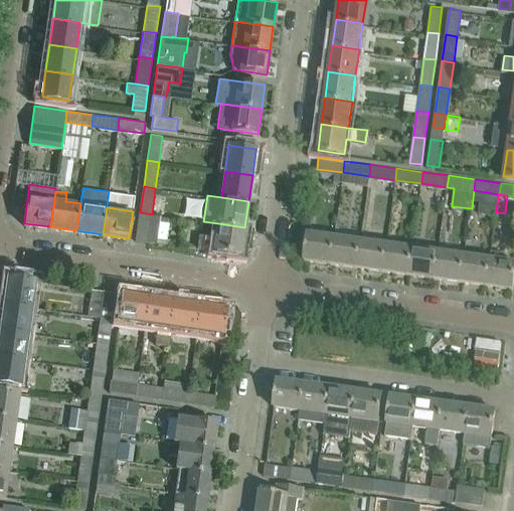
[(148,240),(152,214),(140,212),(136,238),(148,240)]
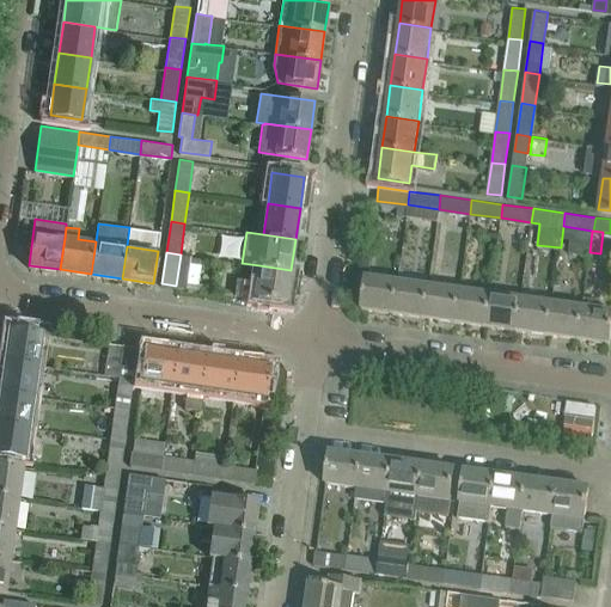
[(287,301),(291,270),(260,265),(257,281),(237,277),(234,294),(287,301)]
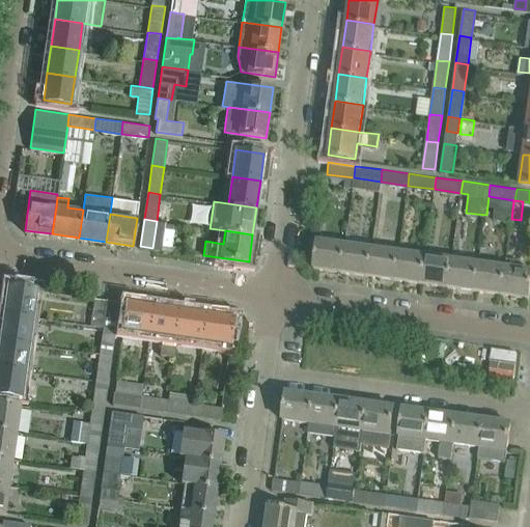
[(341,270),(344,242),(317,238),(314,266),(341,270)]
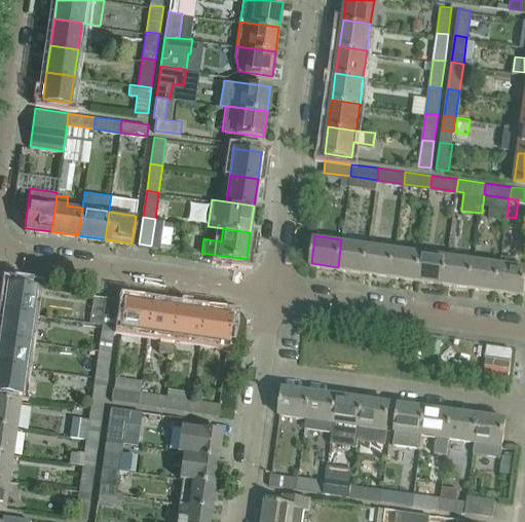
[(365,270),(368,244),(341,239),(338,267),(365,270)]
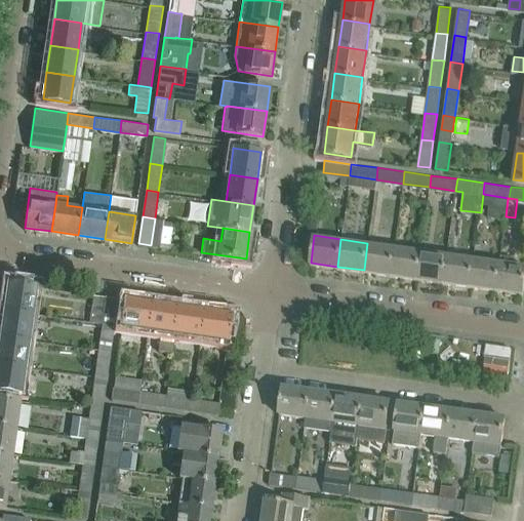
[(390,274),(394,246),(367,243),(364,270),(390,274)]
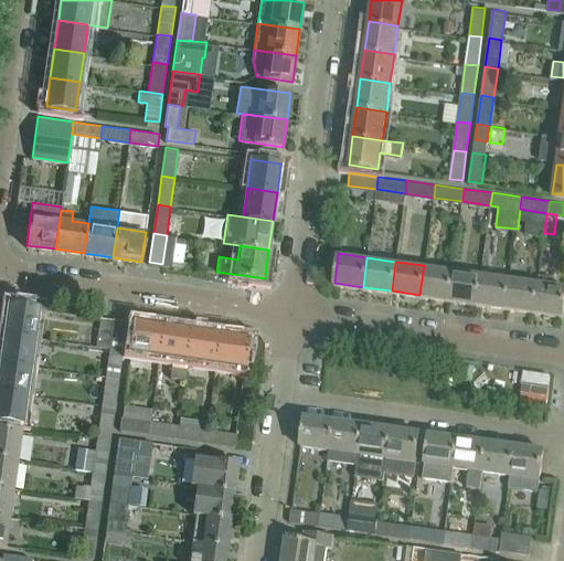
[(448,299),(453,270),(424,265),(419,295),(448,299)]
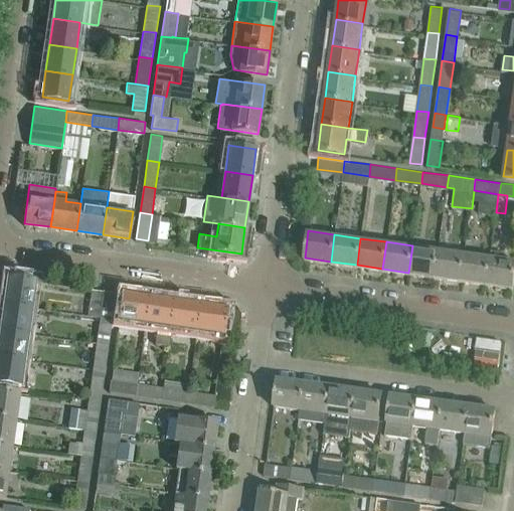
[(435,276),(439,248),(412,245),(408,273),(435,276)]
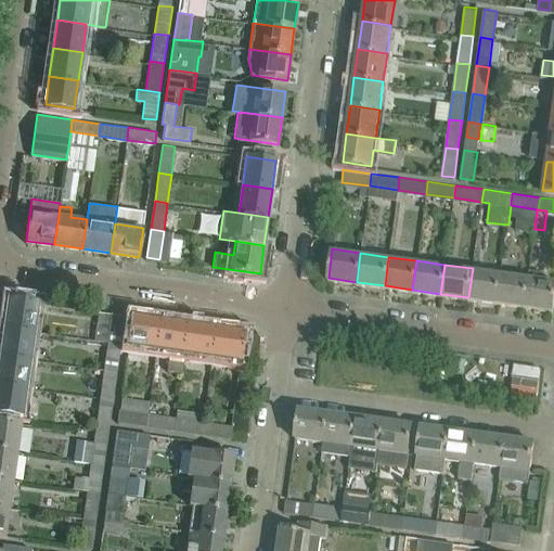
[(497,302),(501,272),(473,268),(468,297),(497,302)]
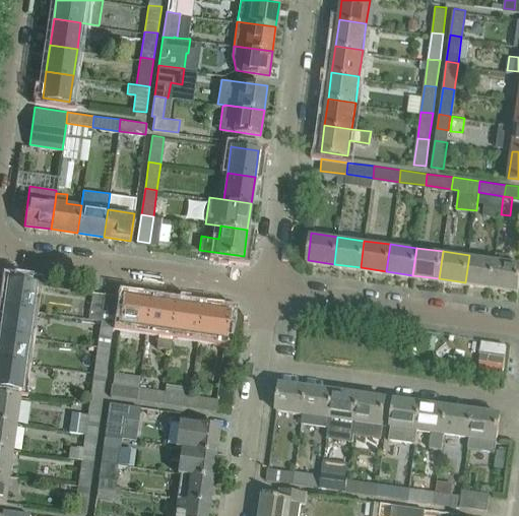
[(518,289),(518,262),(508,261),(509,253),(497,251),(496,258),(492,285),(518,289)]
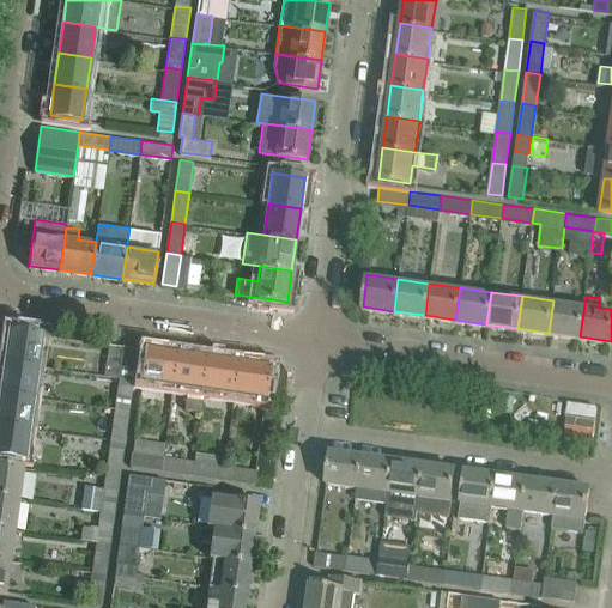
[(585,304),(553,301),(549,333),(580,336),(585,304)]
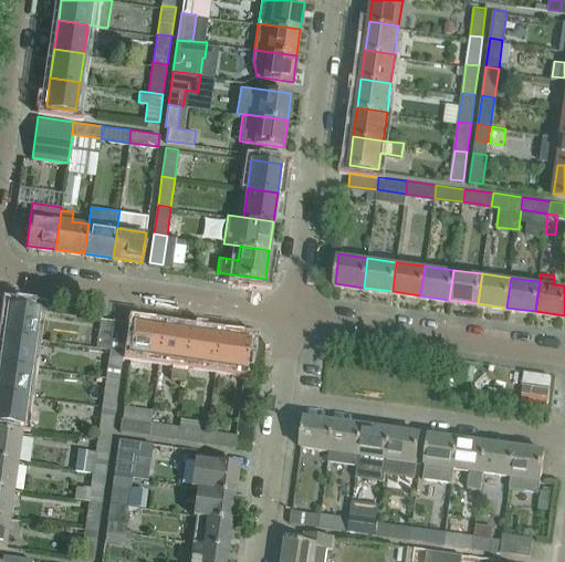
[(34,336),(39,308),(9,303),(6,332),(34,336)]
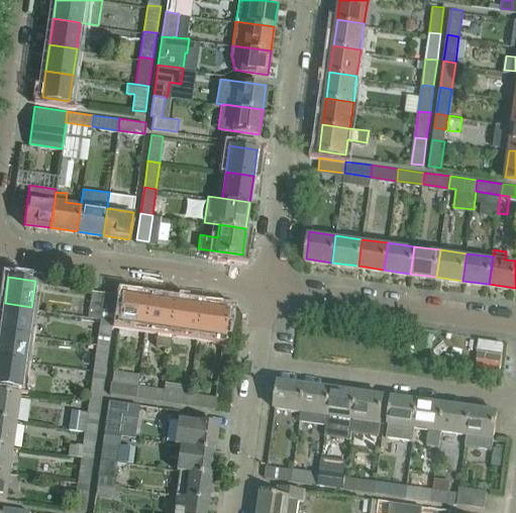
[(145,324),(149,297),(123,293),(119,320),(145,324)]
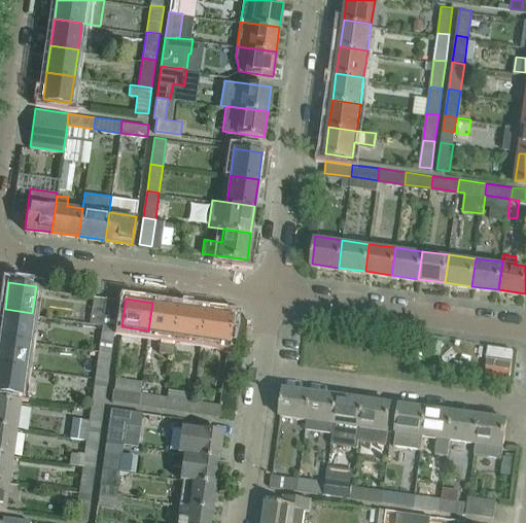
[(114,325),(117,305),(93,302),(90,322),(102,323),(114,325)]
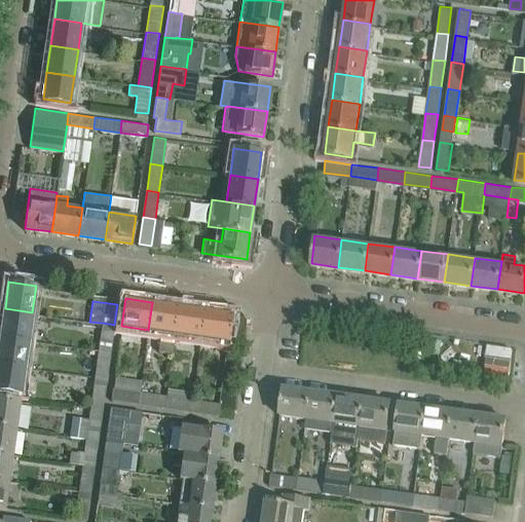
[(175,333),(179,306),(152,302),(148,330),(160,331),(157,350),(172,352),(175,333)]
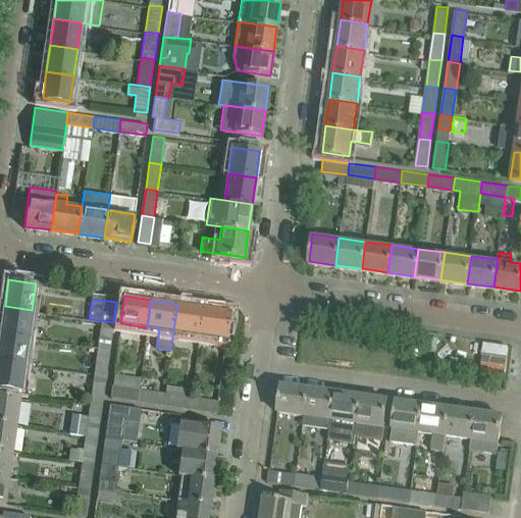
[(200,334),(204,308),(177,304),(173,330),(200,334)]
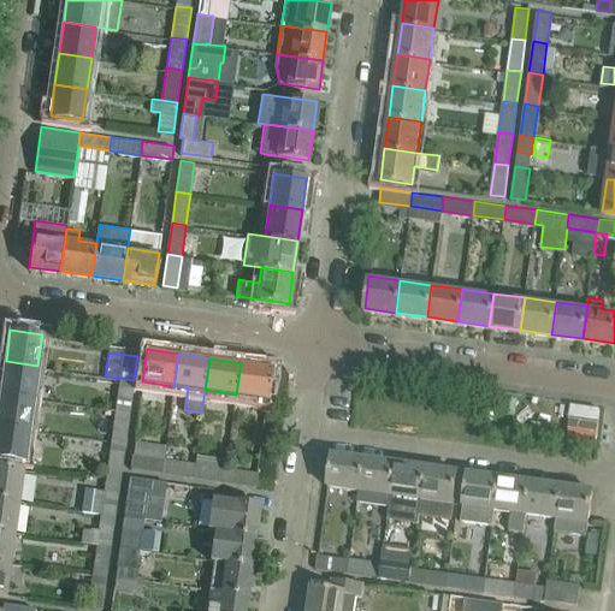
[(34,397),(37,366),(6,361),(1,392),(34,397)]
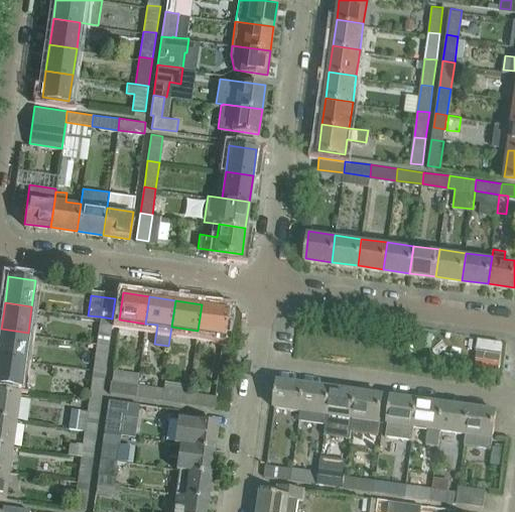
[(228,308),(202,304),(198,331),(224,335),(228,308)]
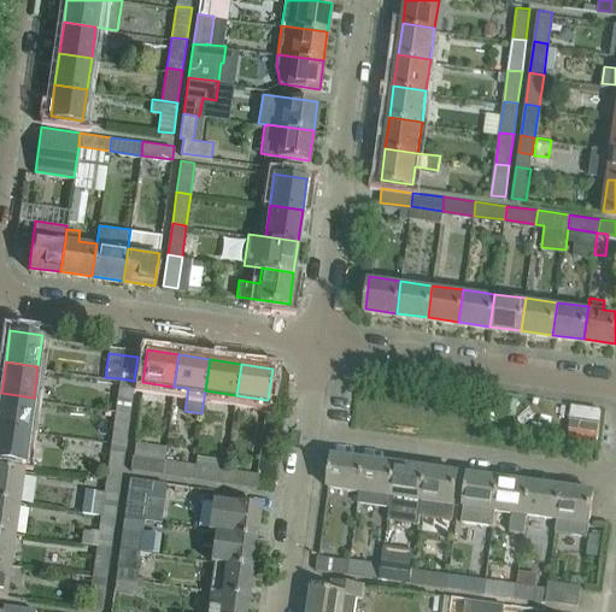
[(129,413),(134,381),(119,378),(116,411),(129,413)]
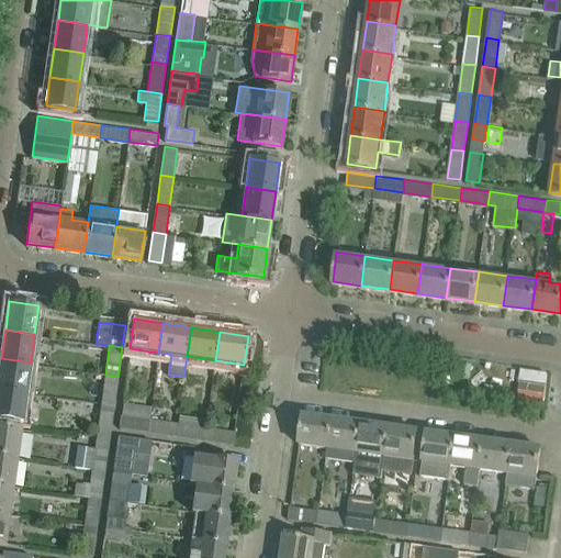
[(0,387),(26,391),(31,363),(1,358),(0,366),(0,387)]
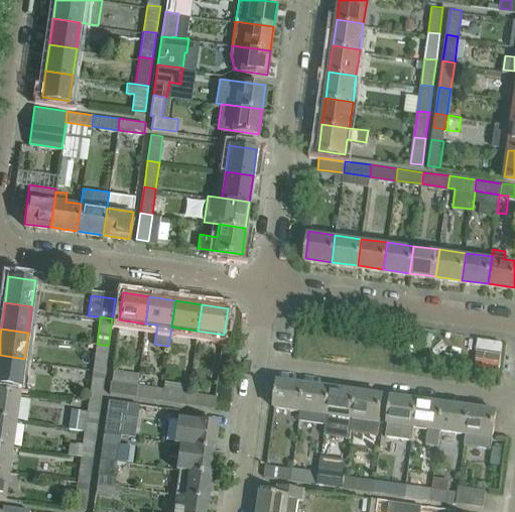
[(104,373),(108,346),(97,344),(93,371),(104,373)]
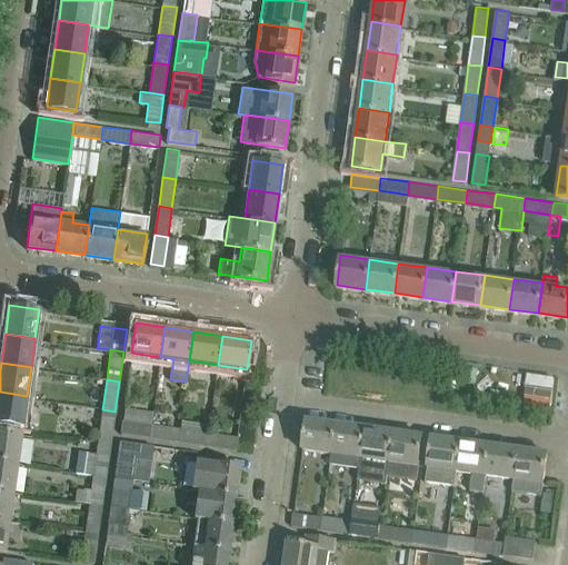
[(0,422),(22,425),(27,396),(0,392),(0,422)]
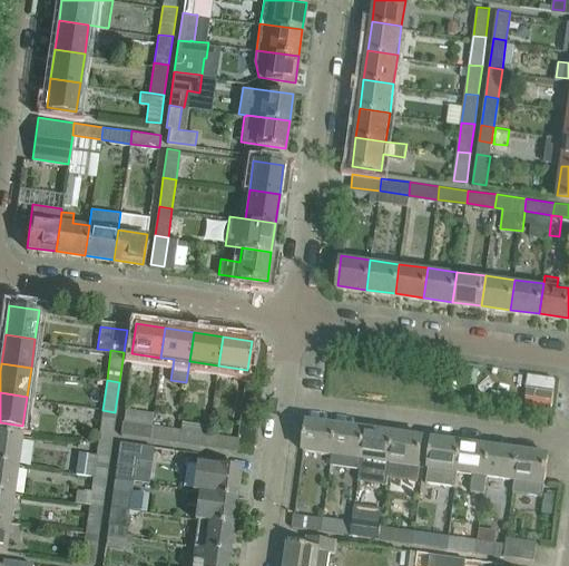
[(123,407),(120,420),(150,423),(151,410),(123,407)]
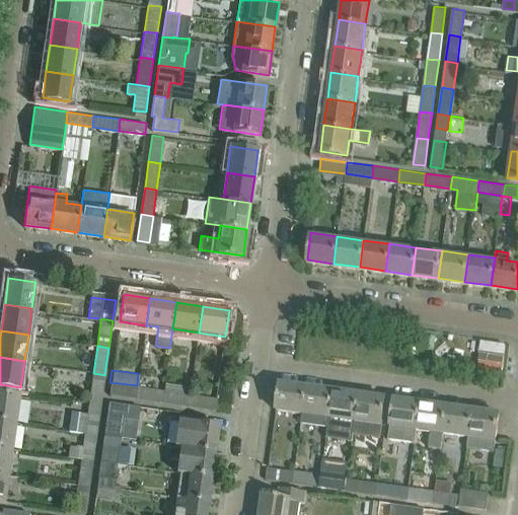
[(100,402),(104,375),(93,373),(89,400),(100,402)]
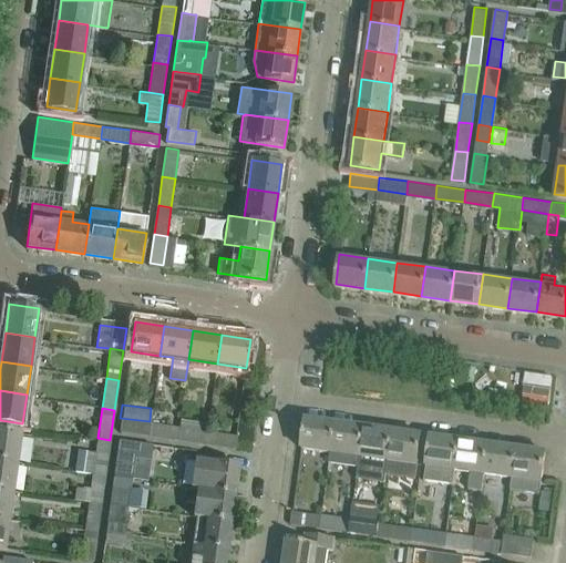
[(330,449),(335,420),(306,416),(301,446),(330,449)]
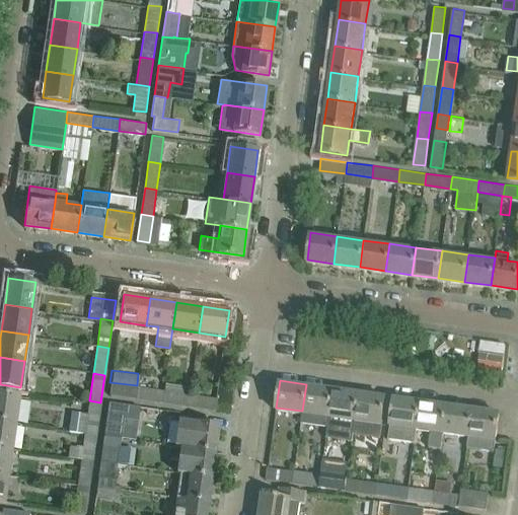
[(135,396),(137,385),(109,382),(108,392),(135,396)]
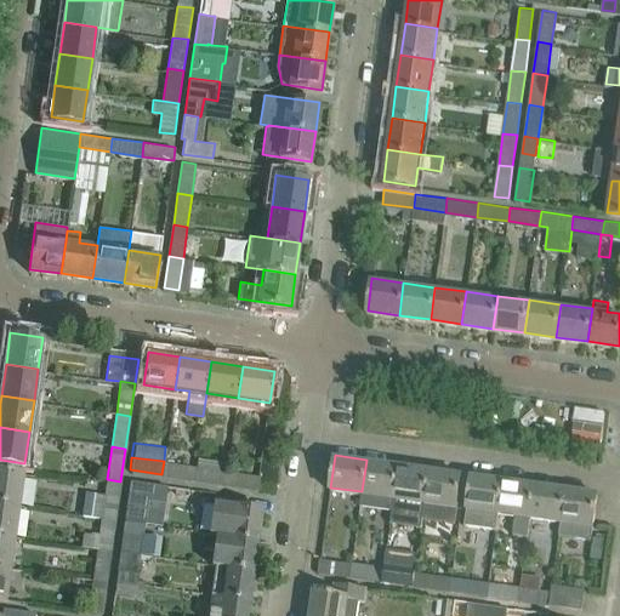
[(391,507),(397,463),(367,460),(362,491),(360,503),(391,507)]
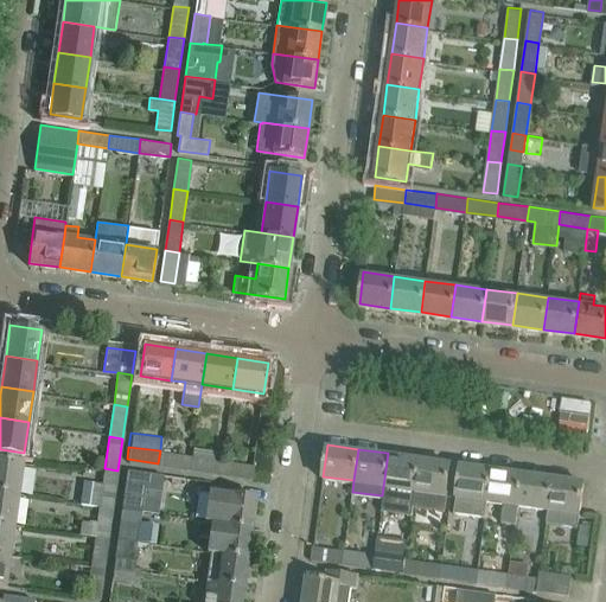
[(190,467),(191,455),(160,450),(158,463),(190,467)]
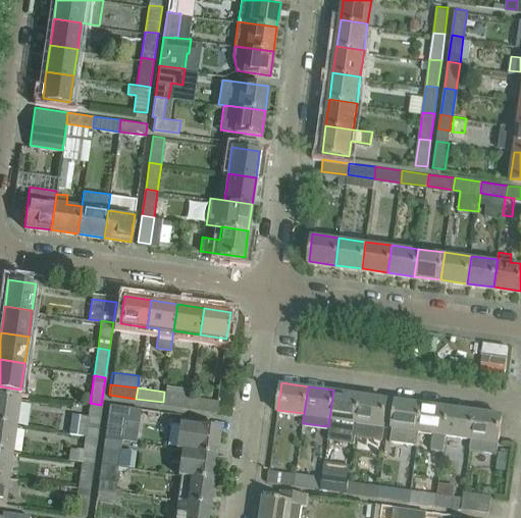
[(328,426),(327,437),(353,442),(355,432),(360,394),(333,390),(328,426)]
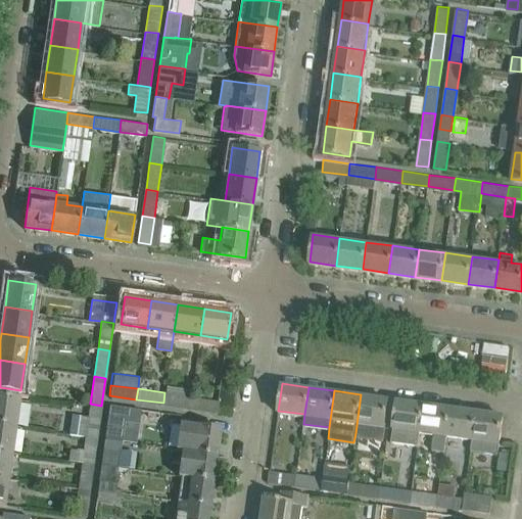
[(191,407),(191,396),(164,392),(163,403),(191,407)]
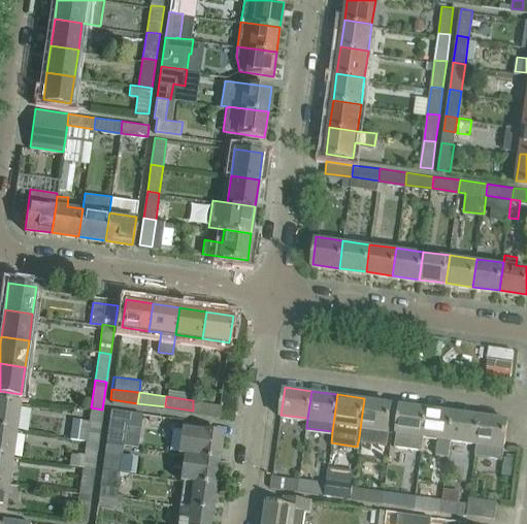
[(21,401),(0,398),(0,426),(18,428),(21,401)]
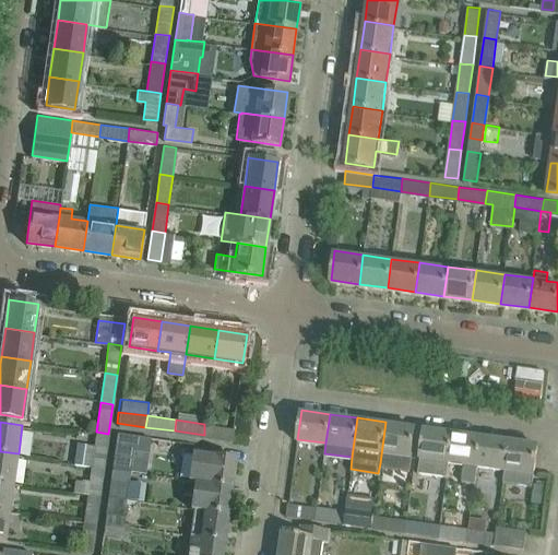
[(410,468),(415,426),(386,422),(380,463),(410,468)]
